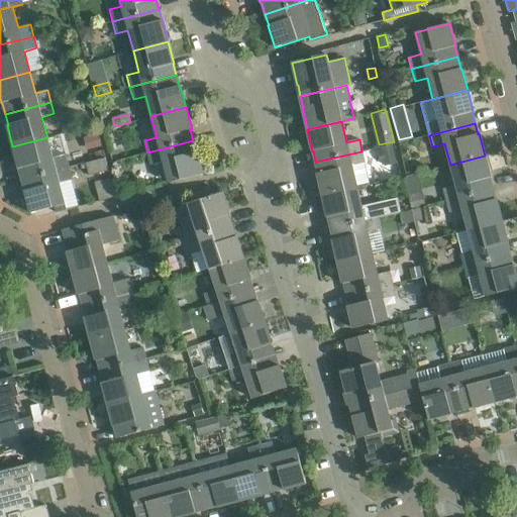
[(19,169),(22,180),(68,168),(65,156),(53,159),(47,137),(12,146),(18,169),(19,169)]
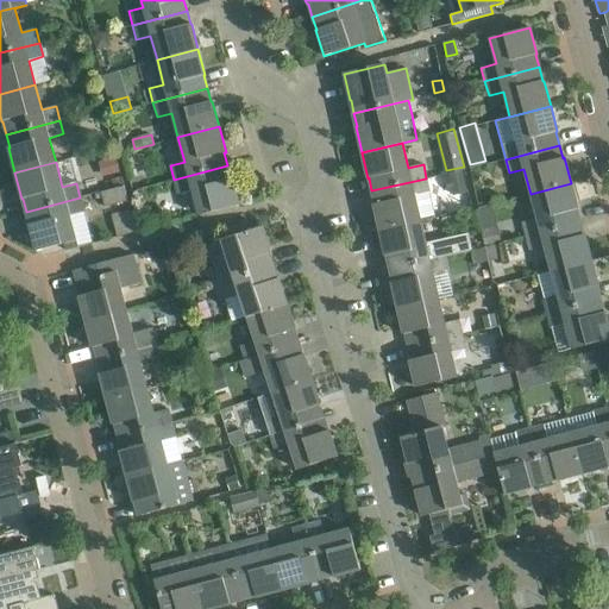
[(227,165),(174,180),(177,194),(192,190),(199,215),(239,205),(232,179),(231,179),(227,165)]
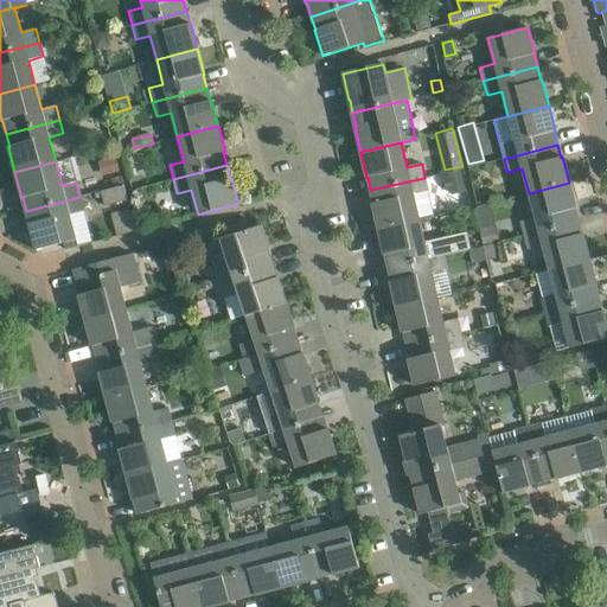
[(459,171),(447,173),(452,193),(464,191),(459,171)]
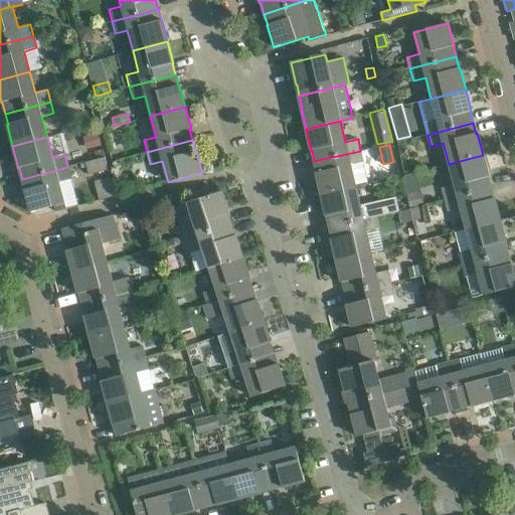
[(368,184),(360,151),(314,161),(317,173),(316,173),(321,195),(355,187),(368,184)]
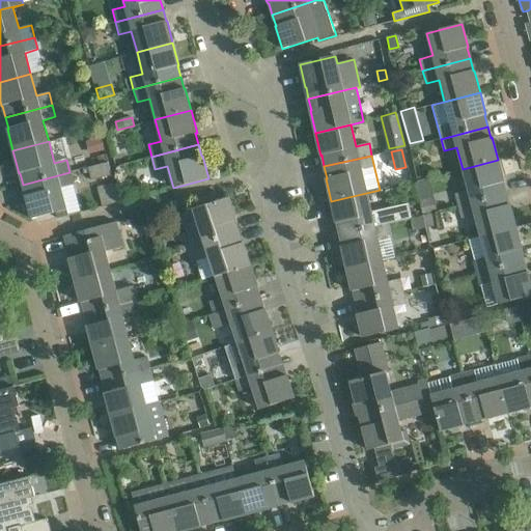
[(504,182),(498,160),(463,169),(468,191),(455,194),(458,206),(505,193),(503,183),(504,182)]
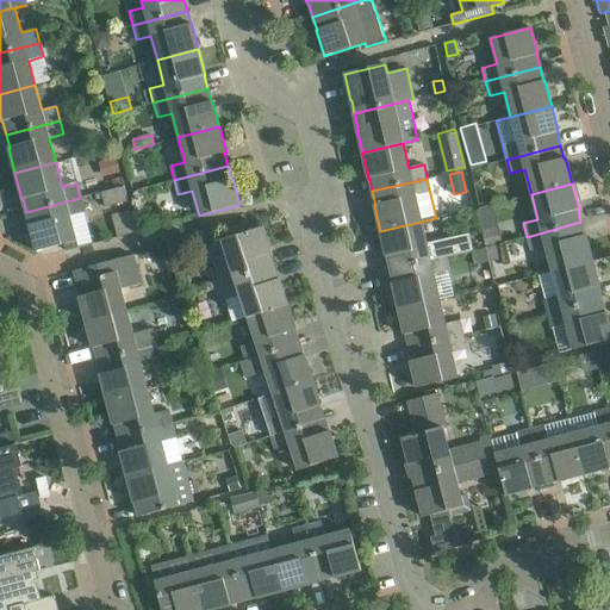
[(124,186),(101,192),(105,206),(128,200),(124,186)]
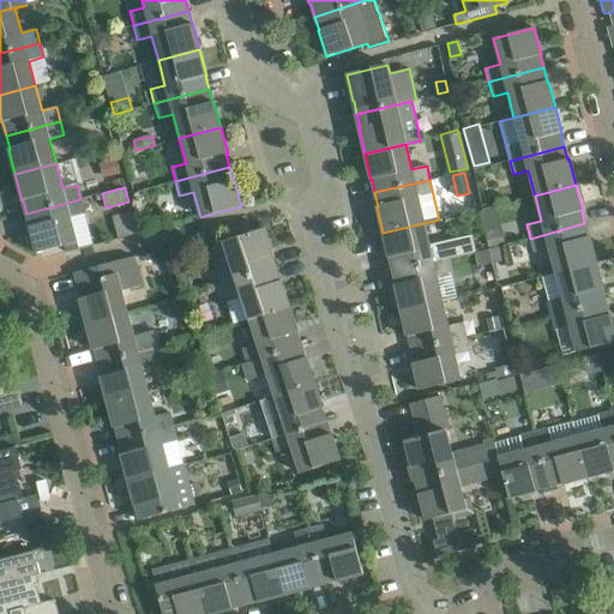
[(80,199),(26,214),(30,227),(29,227),(36,253),(65,246),(66,253),(78,250),(77,242),(70,217),(84,214),(80,199)]
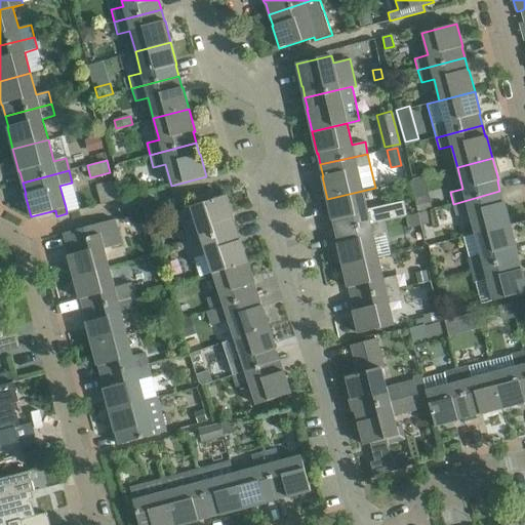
[(412,178),(410,183),(414,199),(427,197),(421,176),(419,176),(412,178)]
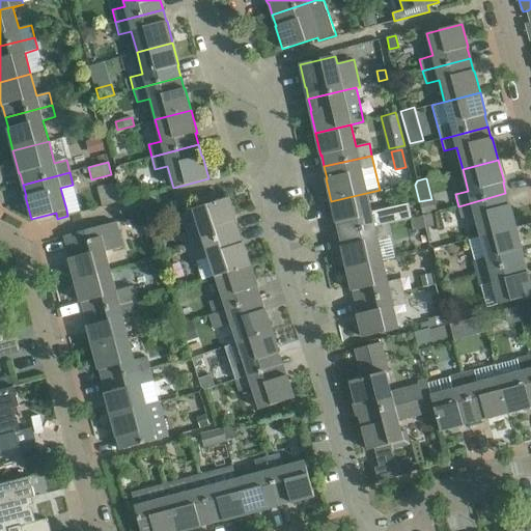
[(339,234),(387,223),(412,218),(408,203),(371,212),(366,193),(331,201),(336,223),(337,223),(339,234)]
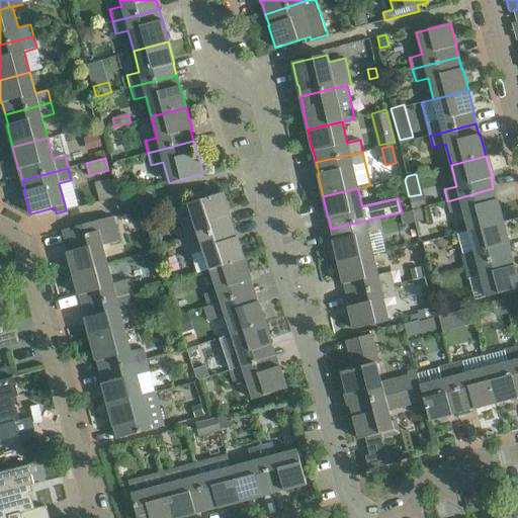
[(496,200),(493,188),(447,201),(450,212),(462,209),(468,231),(503,222),(497,199),(496,200)]
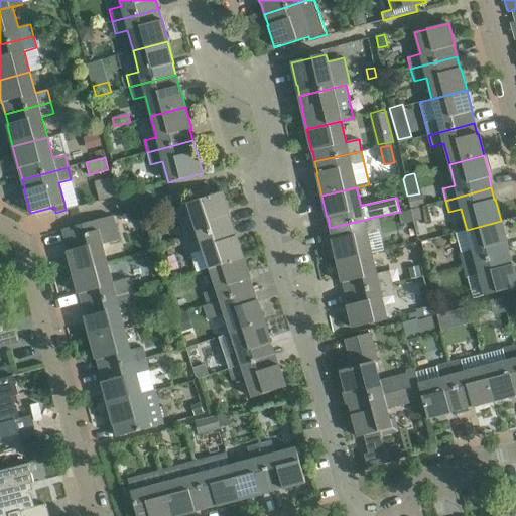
[(177,228),(182,242),(232,226),(228,215),(229,215),(222,192),(187,204),(174,209),(180,226),(177,228)]
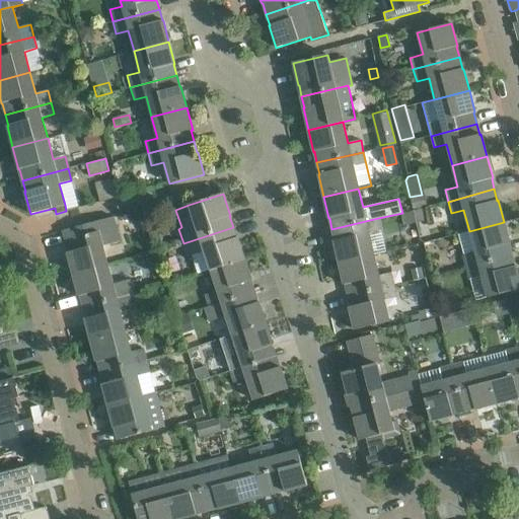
[(423,195),(412,198),(414,209),(426,206),(423,195)]
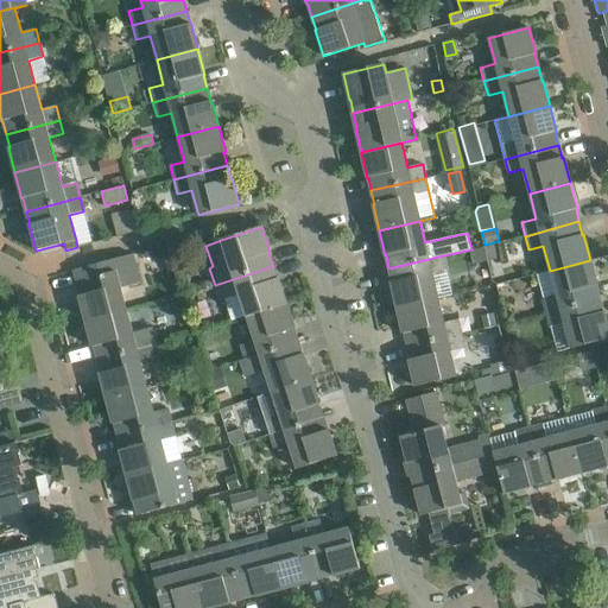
[(177,244),(168,246),(171,258),(181,254),(177,244)]
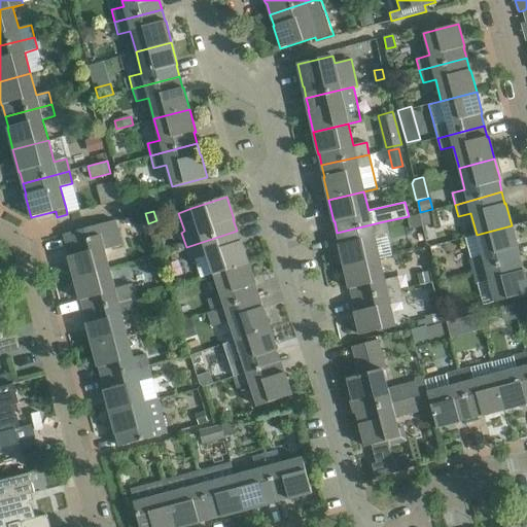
[(432,212),(419,214),(422,226),(434,223),(432,212)]
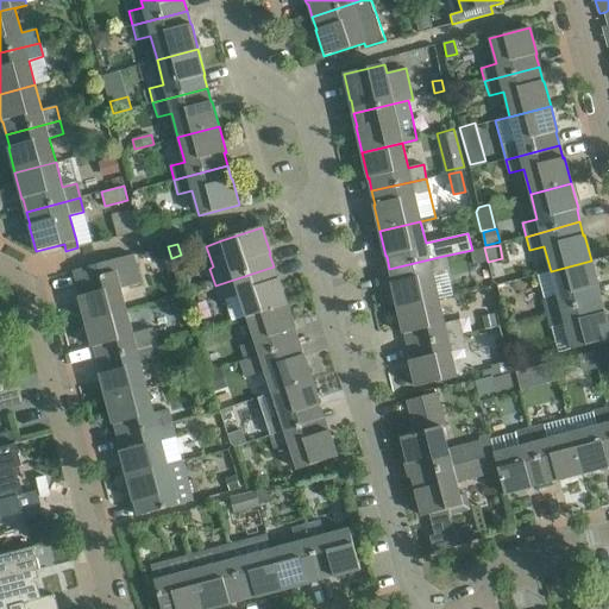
[(488,262),(484,248),(471,251),(475,265),(488,262)]
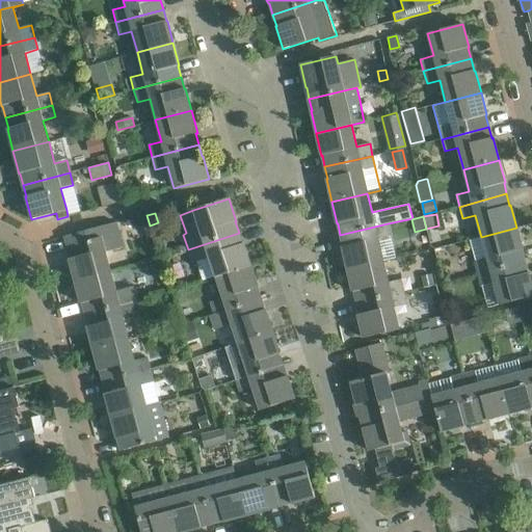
[(137,218),(130,220),(132,228),(139,225),(137,218)]
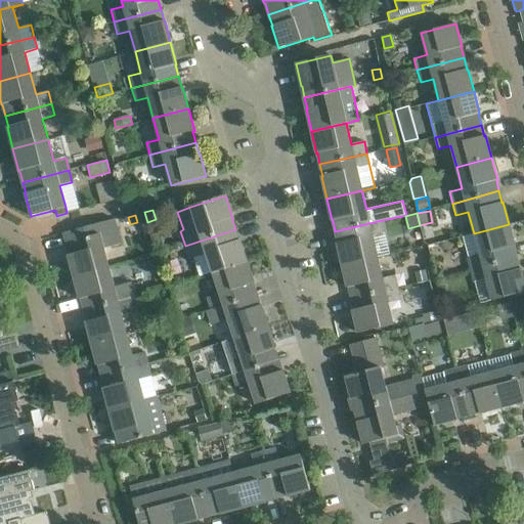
[(74,277),(108,268),(103,249),(121,244),(115,219),(63,232),(66,243),(64,243),(74,277)]
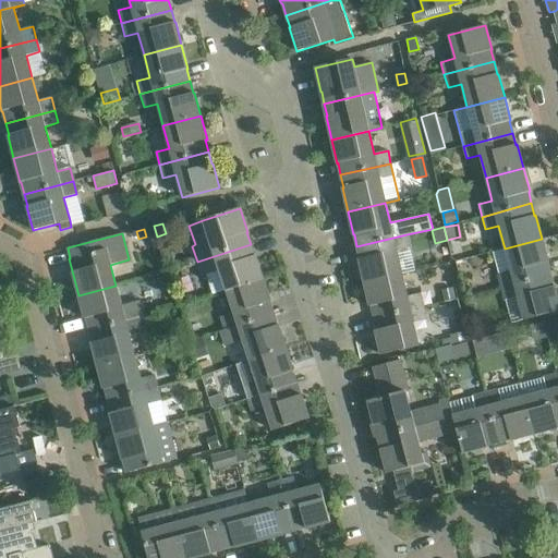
[(407,234),(356,246),(360,258),(359,259),(364,282),(401,274),(415,270),(410,247),(407,234)]
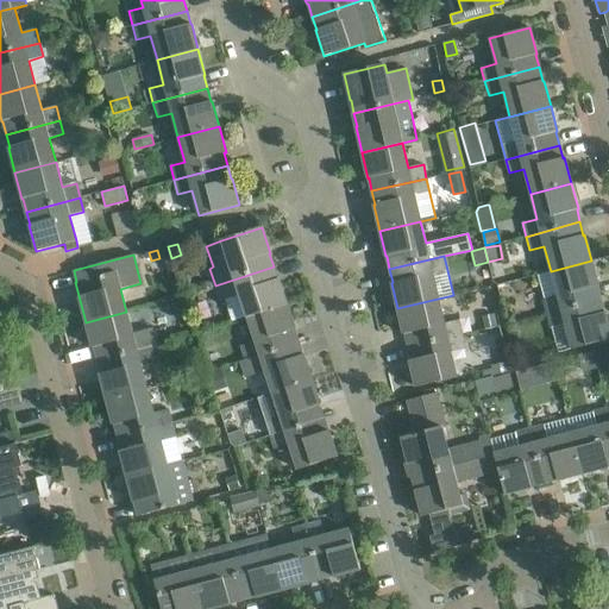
[(551,271),(537,275),(544,300),(542,300),(546,314),(601,300),(597,287),(598,286),(591,261),(551,271)]
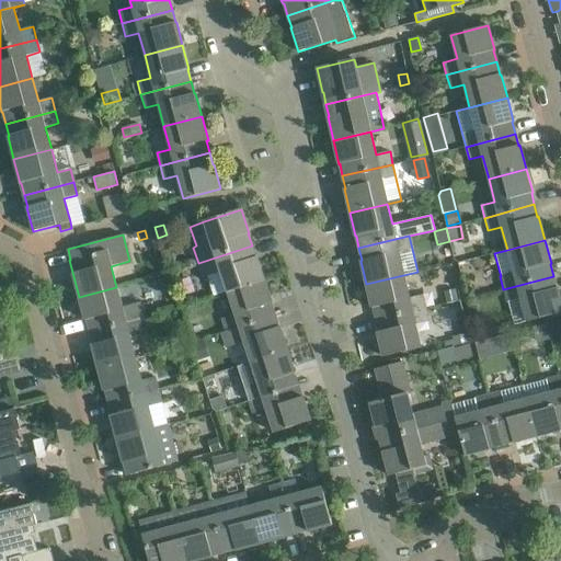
[(203,261),(198,263),(203,277),(207,276),(214,297),(228,292),(264,279),(256,256),(255,258),(252,245),(203,261)]
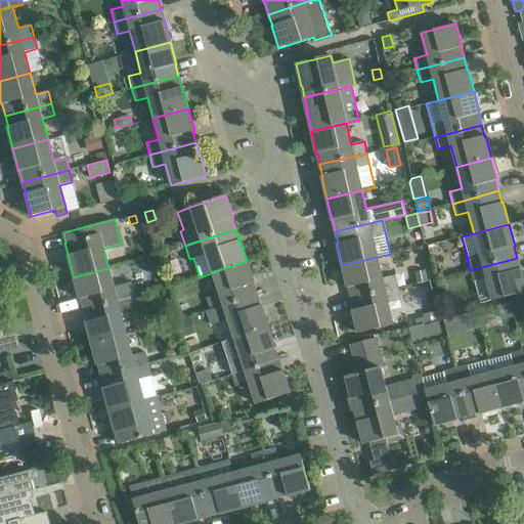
[(348,287),(350,298),(397,288),(395,275),(382,278),(377,257),(342,265),(347,288),(348,287)]
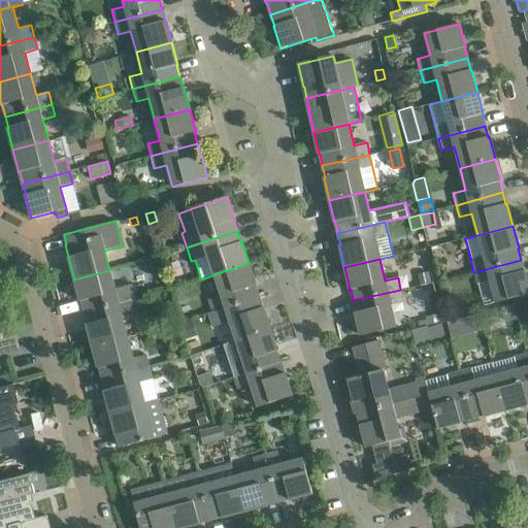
[(524,271),(521,260),(473,272),(476,284),(489,281),(495,303),(527,294),(527,283),(525,270),(524,271)]
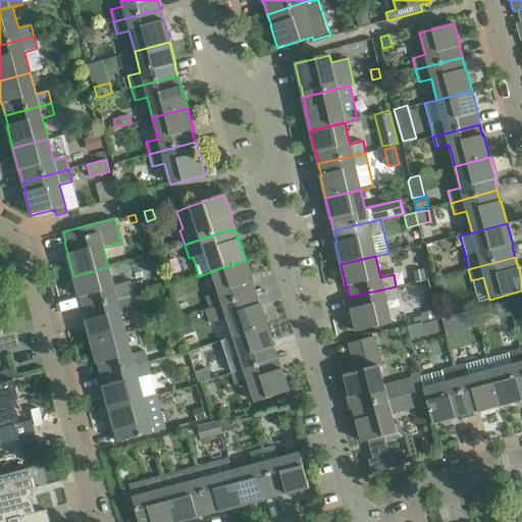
[(253,281),(246,260),(212,271),(218,293),(206,297),(210,308),(256,293),(252,282),(253,281)]
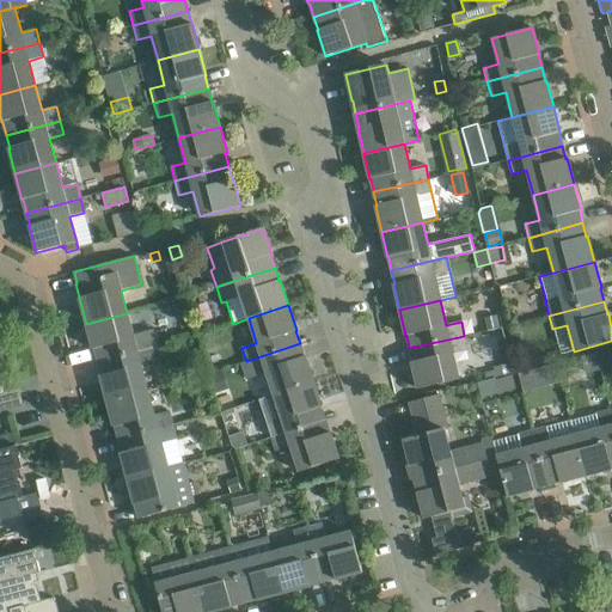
[(127,313),(86,324),(93,349),(95,349),(98,362),(152,348),(157,347),(152,330),(133,335),(127,313)]
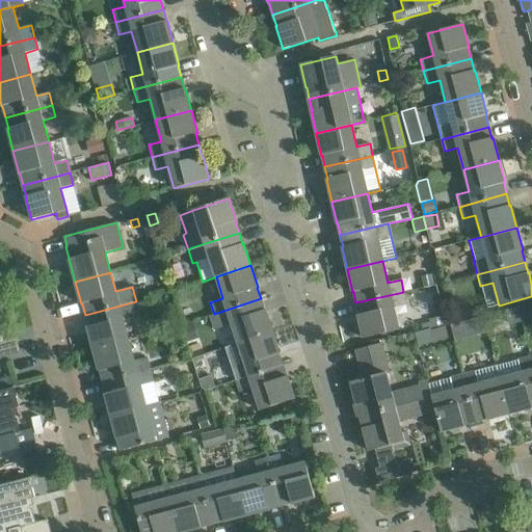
[(433,274),(422,277),(424,287),(435,285),(433,274)]
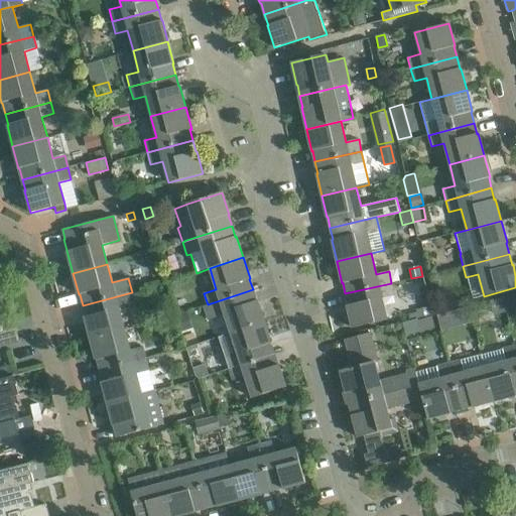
[(178,279),(166,282),(171,297),(183,294),(178,279)]
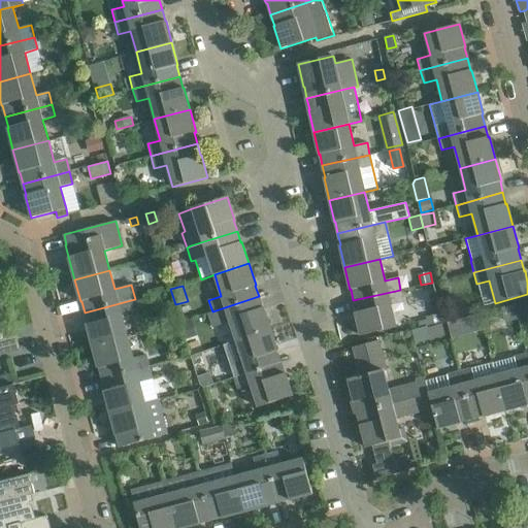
[(403,302),(400,290),(353,300),(356,312),(355,312),(360,335),(396,327),(391,305),(403,302)]
